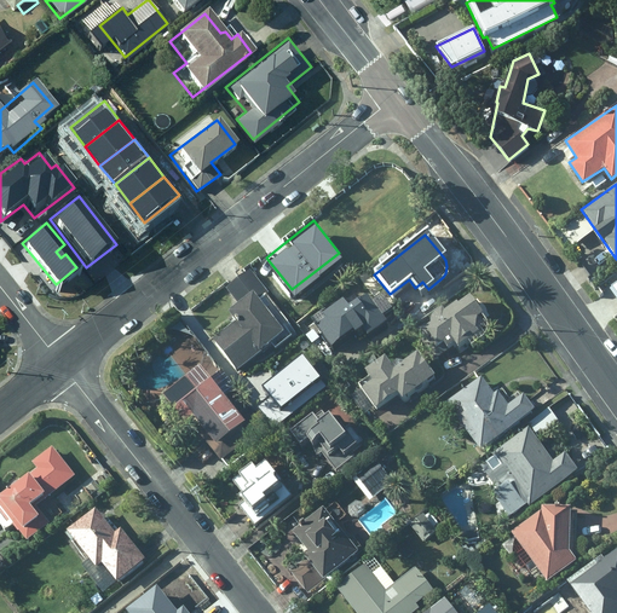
[(214,336),(238,368),(284,331),(258,298),(266,290),(249,267),(225,285),(238,302),(228,311),(235,319),(214,336)]
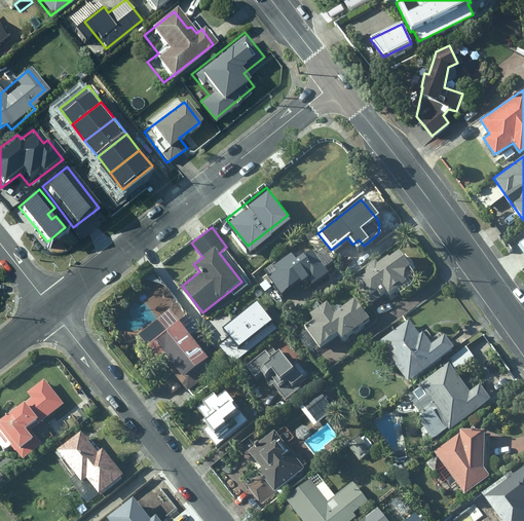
[(283,260),(273,266),(277,271),(269,277),(283,295),(289,290),(300,282),(302,286),(308,281),(311,286),(329,273),(325,267),(330,263),(321,251),(314,255),(311,251),(297,262),(290,253),(282,259),(283,260)]
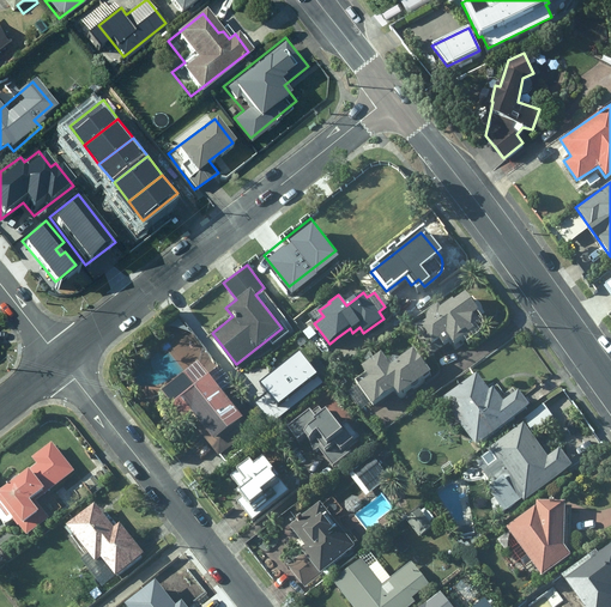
[(479,311),(466,292),(454,302),(452,299),(440,307),(437,303),(433,307),(429,310),(427,314),(425,317),(427,321),(416,328),(429,346),(439,340),(442,345),(449,340),(453,345),(463,338),(466,343),(478,335),(482,331),(483,326),(483,322),(482,316),(478,311),(479,311)]
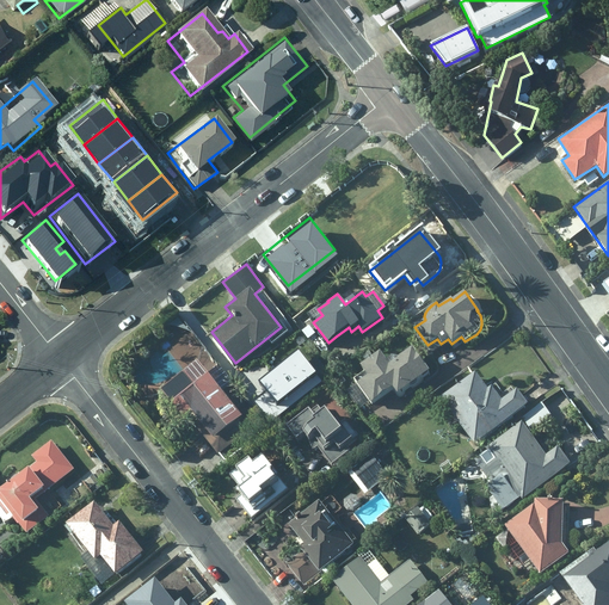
[(275,396),(312,366),(293,344),(257,374),(275,396)]
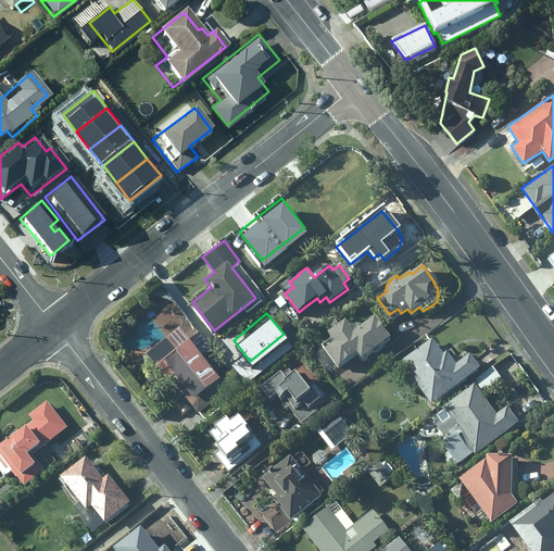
[(325,350),(337,367),(357,353),(361,360),(391,338),(375,316),(362,326),(355,325),(352,327),(345,320),(327,333),(334,342),(325,350)]
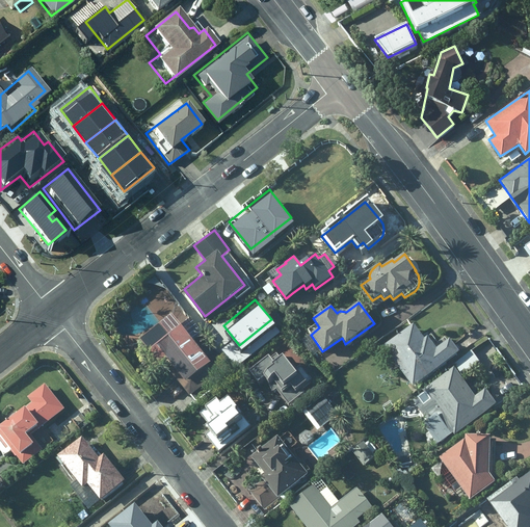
[(169,371),(189,396),(216,375),(209,367),(212,365),(171,315),(140,341),(159,366),(166,360),(174,368),(169,371)]
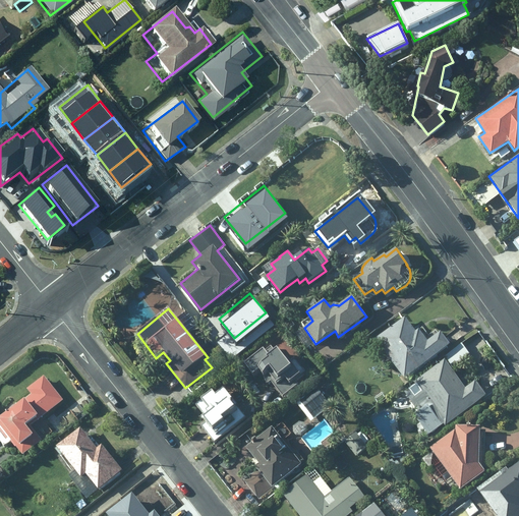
[(440,331),(426,340),(417,328),(414,330),(404,314),(373,337),(404,378),(450,345),(440,331)]
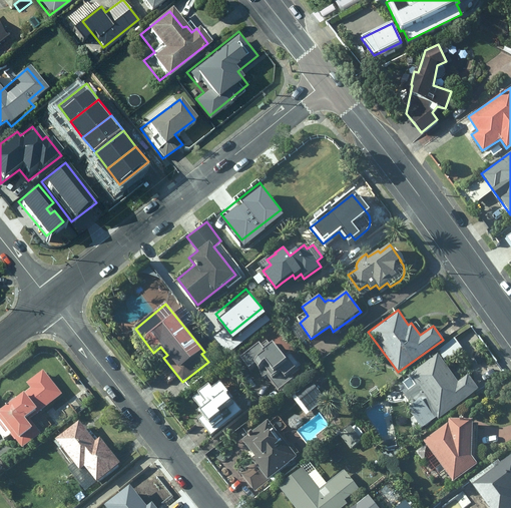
[(461,347),(454,337),(436,350),(444,360),(461,347)]
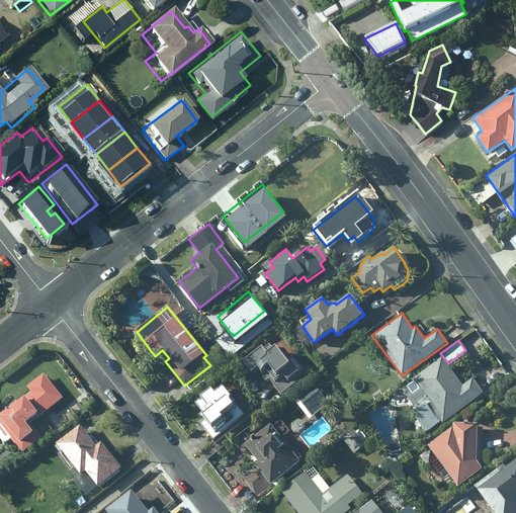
[(268,342),(243,362),(251,373),(257,368),(261,373),(260,374),(264,380),(268,377),(280,393),(296,379),(293,376),(304,368),(292,354),(287,357),(285,355),(283,357),(278,350),(279,349),(276,345),(273,348),(268,342)]
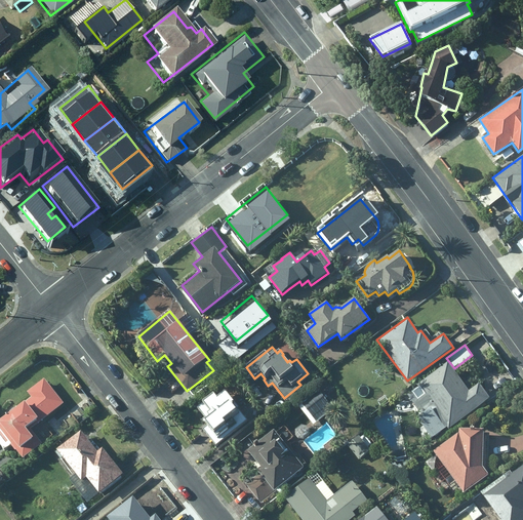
[(448,426),(489,396),(478,380),(469,387),(454,368),(446,358),(415,381),(448,426)]
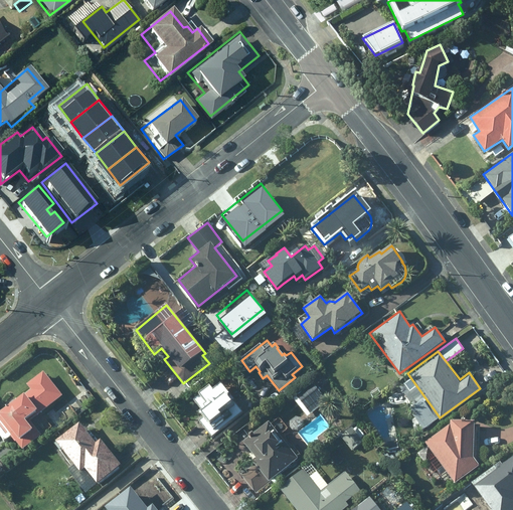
[(61,392),(42,368),(25,381),(29,386),(0,408),(0,419),(21,447),(40,433),(29,417),(61,392)]
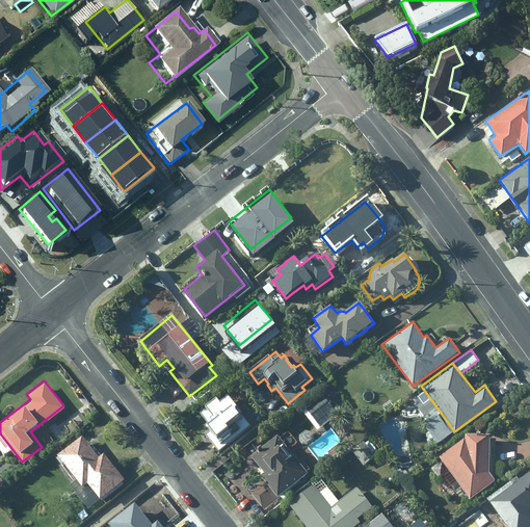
[(316,426),(338,410),(324,392),(302,409),(316,426)]
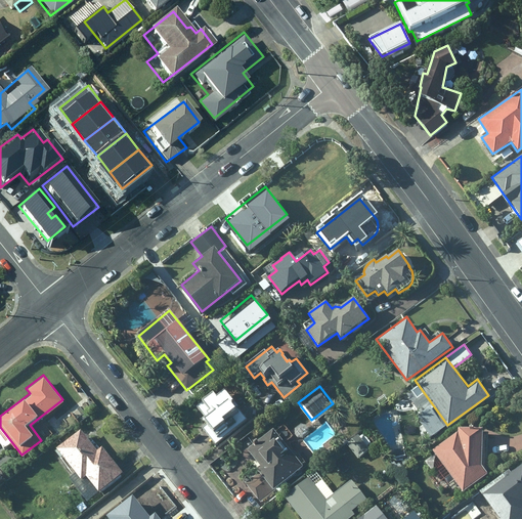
[(214,440),(246,416),(224,389),(216,395),(212,390),(196,403),(209,419),(202,424),(214,440)]
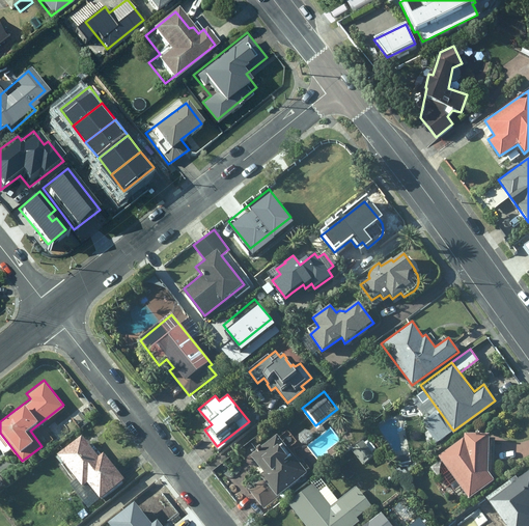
[(260,505),(307,471),(277,432),(250,452),(261,468),(258,471),(261,475),(247,487),(260,505)]
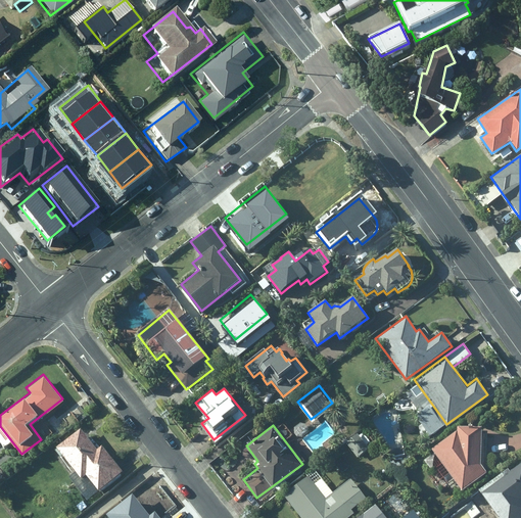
[(458,428),(432,448),(463,488),(486,471),(480,462),(480,425),(458,425),(458,428)]
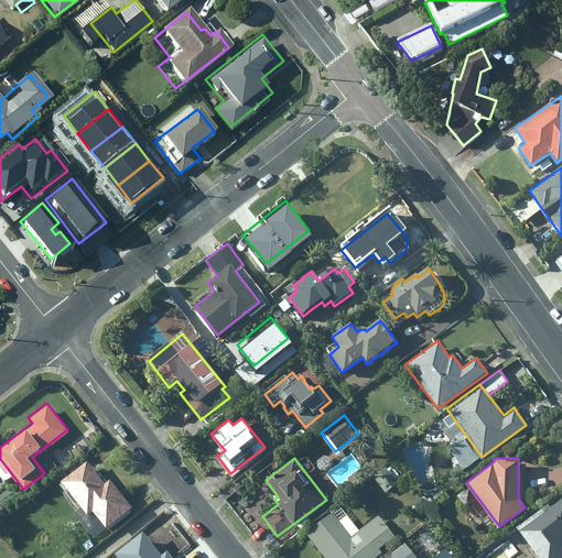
[(106,526),(132,506),(109,478),(104,482),(86,460),(61,480),(87,514),(93,510),(106,526)]
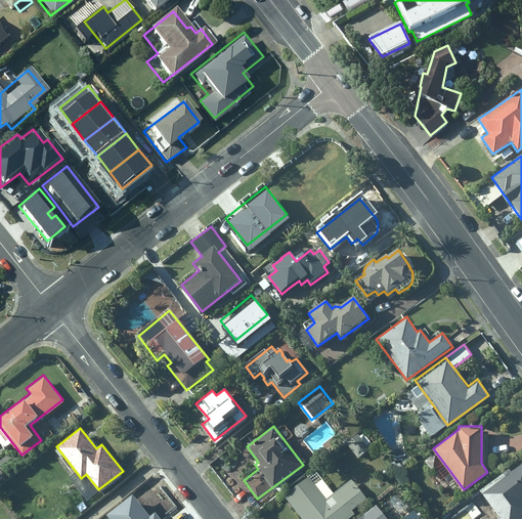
[(356,455),(367,445),(357,432),(346,440),(356,455)]
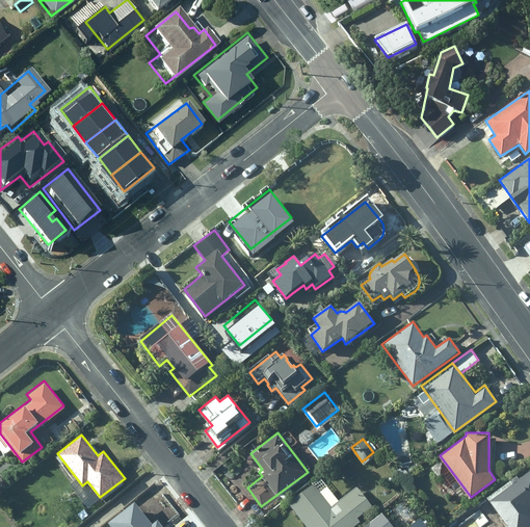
[(529,470),(491,500),(511,526),(527,526),(529,525),(529,470)]
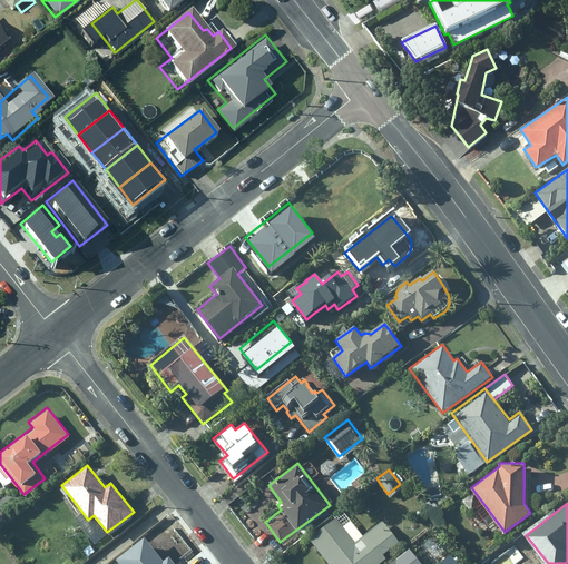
[(372,563),(384,555),(382,553),(398,541),(380,518),(354,538),(335,514),(307,536),(329,563),(327,563),(372,563)]
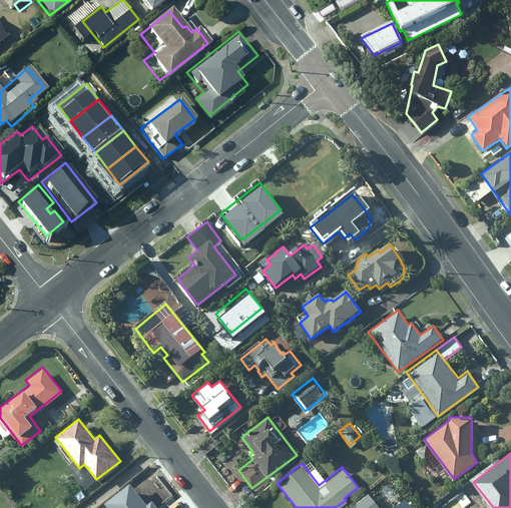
[(128,483),(103,503),(106,507),(155,507),(151,503),(146,506),(128,483)]
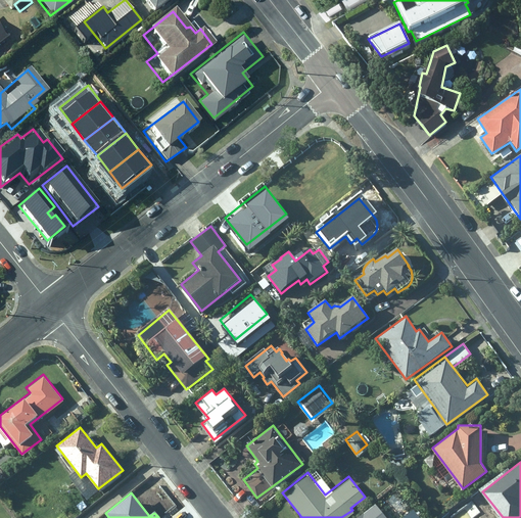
[(354,517),(387,517),(375,503),(354,517)]
